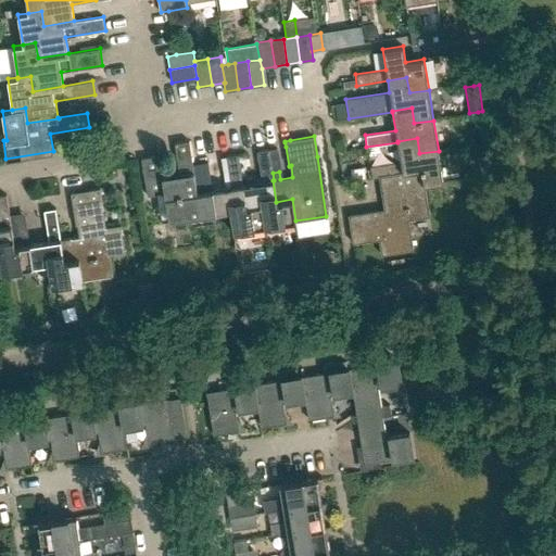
[(443,181),(439,151),(419,153),(417,138),(397,141),(397,142),(400,161),(370,165),(371,177),(378,176),(421,168),(425,185),(443,181)]
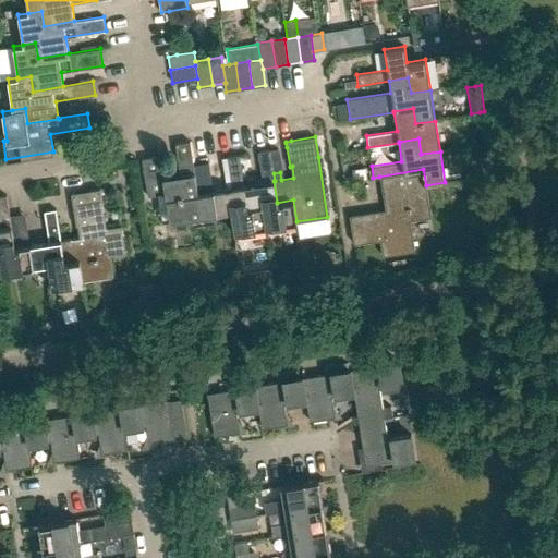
[(216,213),(213,191),(197,193),(190,141),(174,143),(180,173),(162,177),(159,155),(142,158),(147,196),(165,193),(169,220),(216,213)]
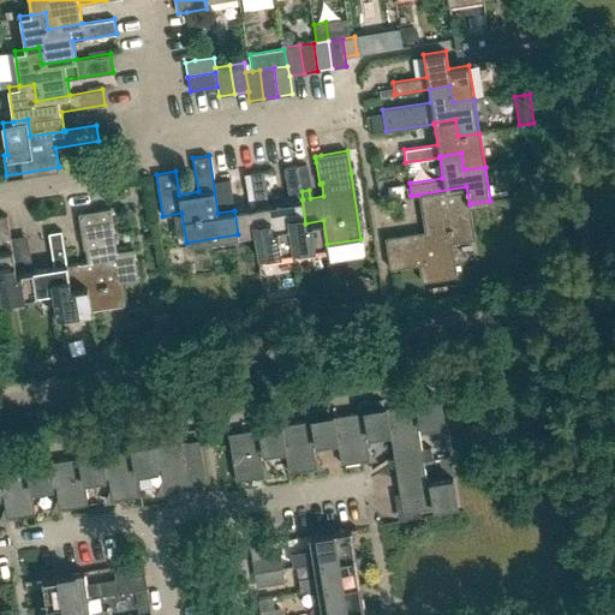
[(305,163),(297,166),(302,191),(309,190),(311,189),(308,169),(305,163)]
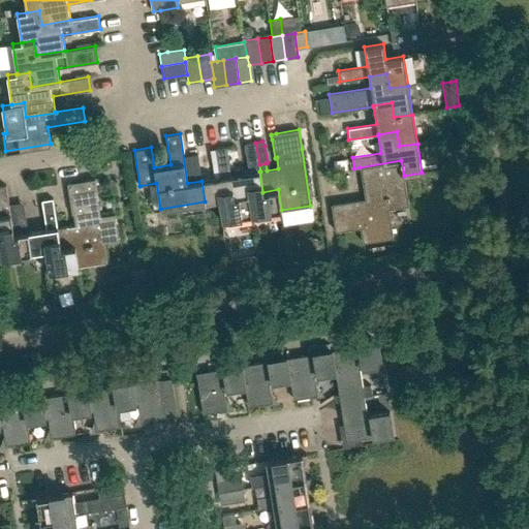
[(259,172),(260,172),(259,164),(255,143),(244,144),(249,174),(230,176),(230,177),(234,196),(248,194),(251,215),(281,210),(278,189),(262,192),(259,172)]
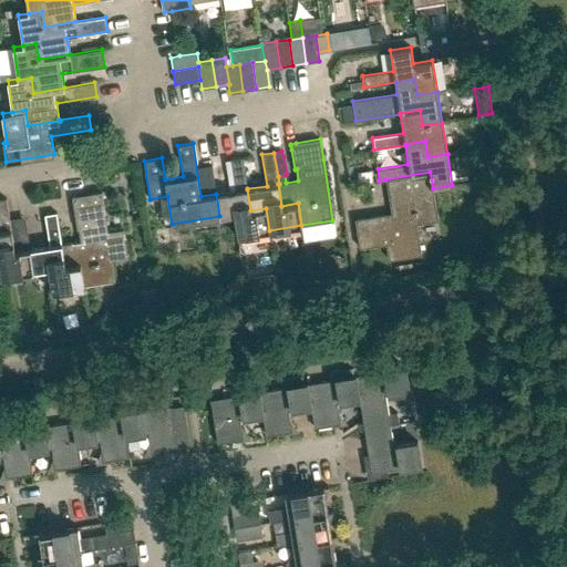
[(247,189),(247,188),(243,157),(230,160),(235,191),(216,194),(219,216),(234,214),(237,235),(269,230),(266,208),(250,210),(247,189)]
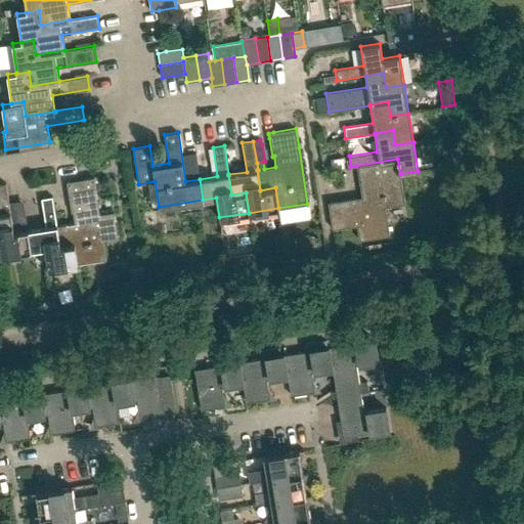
[(195,153),(181,155),(185,179),(200,177),(195,153)]
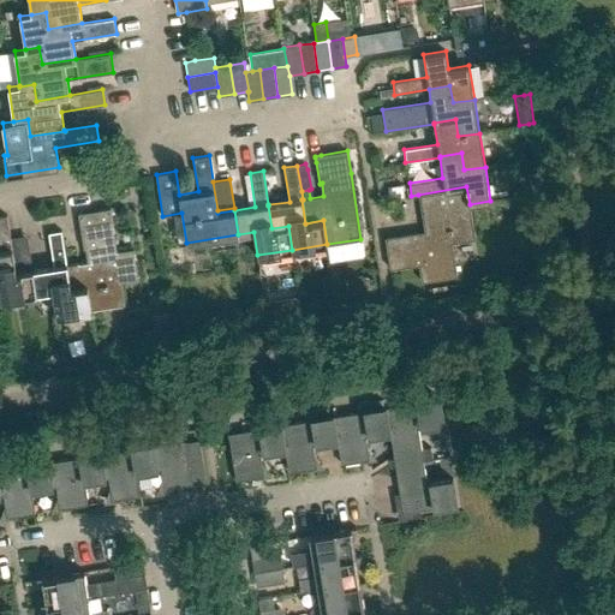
[(402,184),(386,186),(388,198),(404,197),(402,184)]
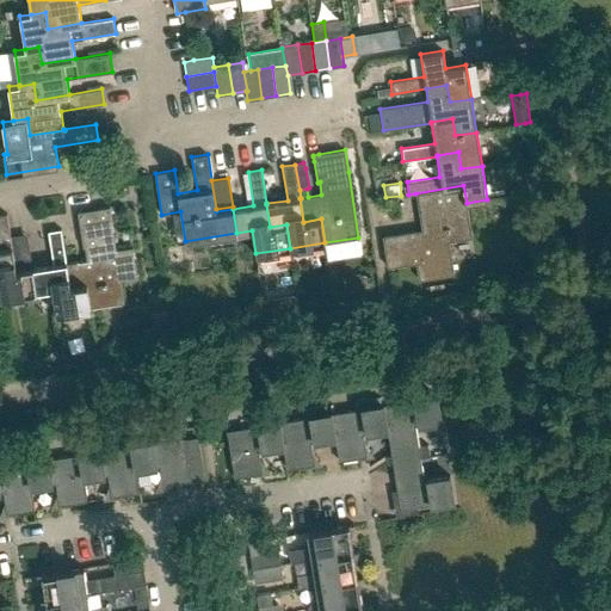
[(473,236),(467,203),(463,185),(415,193),(421,229),(382,235),(387,267),(417,263),(419,279),(455,273),(450,240),(473,236)]
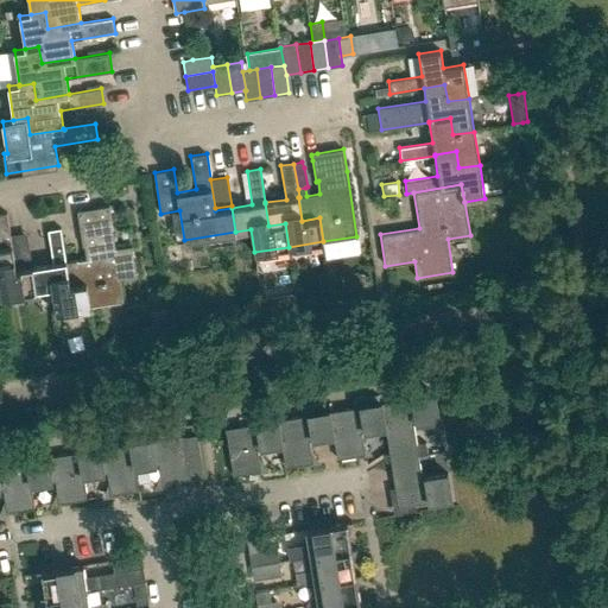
[(86,283),(89,306),(122,301),(119,278),(137,276),(132,245),(115,248),(108,206),(77,210),(82,246),(84,246),(86,258),(65,261),(69,286),(86,283)]
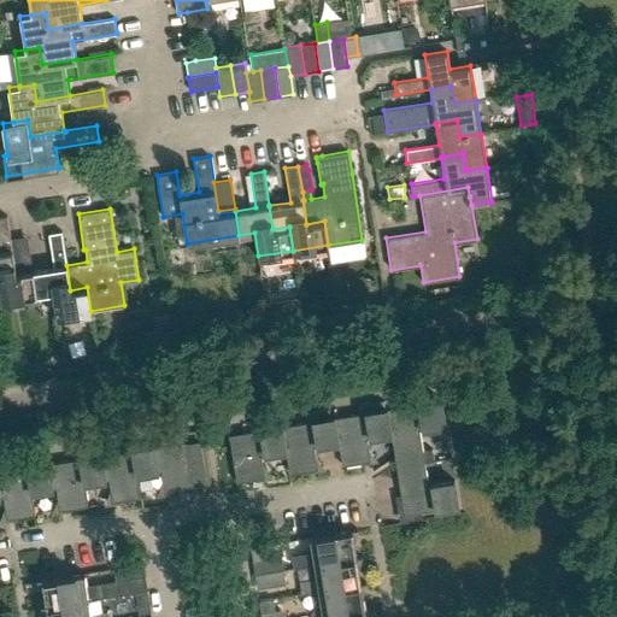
[(36,295),(31,271),(16,274),(6,216),(0,217),(0,293),(1,301),(36,295)]
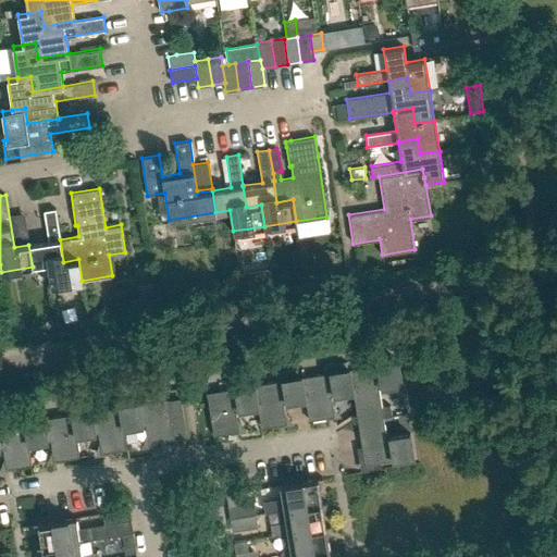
[(60,239),(56,209),(44,211),(48,242),(28,245),(33,267),(47,264),(50,286),(82,281),(78,259),(63,262),(60,239)]
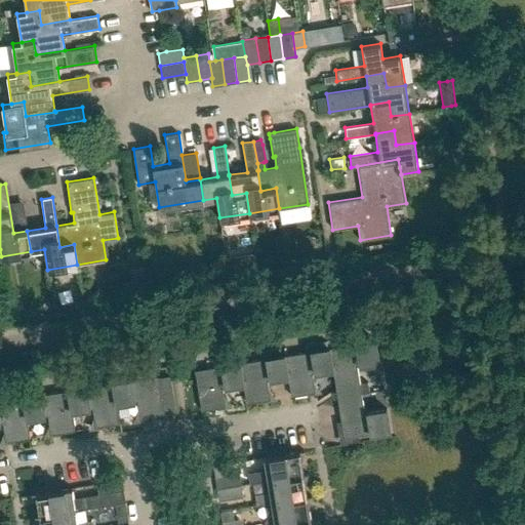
[(337,398),(362,394),(361,394),(370,392),(368,381),(360,382),(357,365),(379,362),(375,340),(330,348),(333,369),(337,398)]
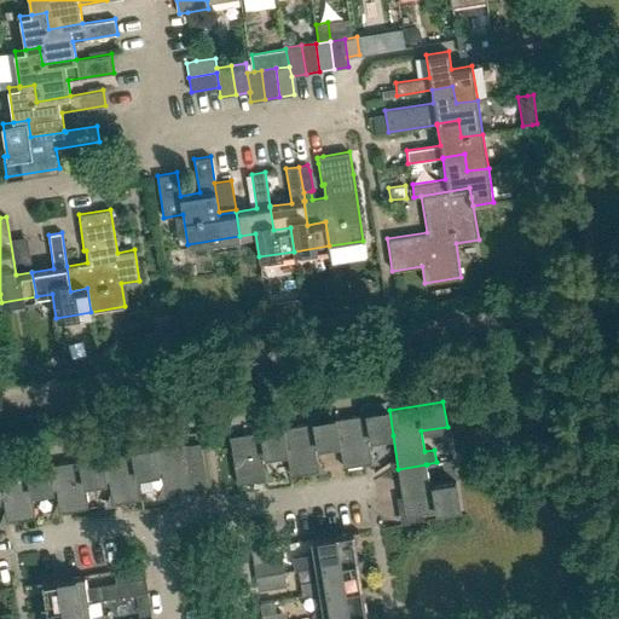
[(368,439),(393,435),(389,410),(336,418),(341,444),(340,444),(343,467),(379,461),(379,460),(376,460),(370,452),(368,439)]
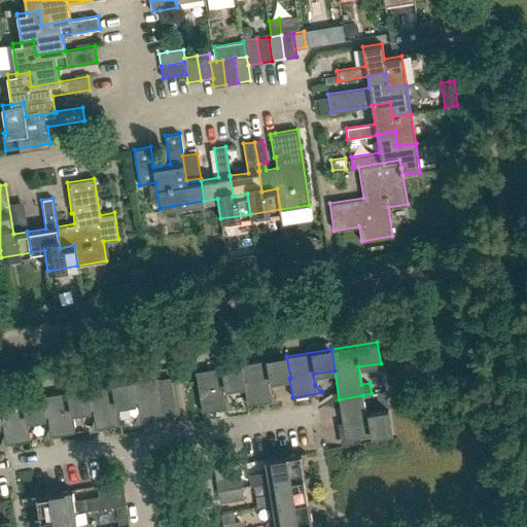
[(269,381),(289,378),(290,378),(286,356),(242,363),(245,385),(244,385),(247,405),(277,399),(277,398),(275,398),(271,392),(269,381)]
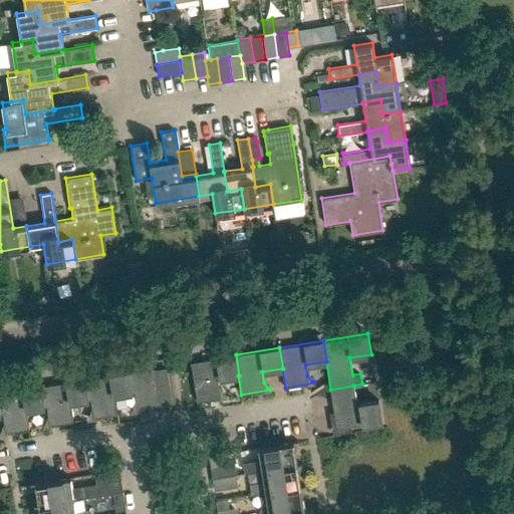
[(218,378),(238,375),(239,375),(236,354),(191,361),(198,402),(227,397),(226,396),(225,396),(220,390),(218,378)]
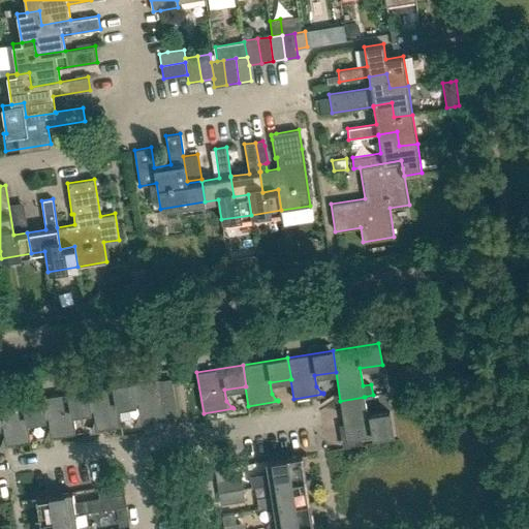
[(117,407),(118,407),(138,404),(141,414),(137,423),(136,423),(136,424),(166,419),(162,397),(175,395),(173,380),(160,382),(159,378),(114,385),(117,407)]
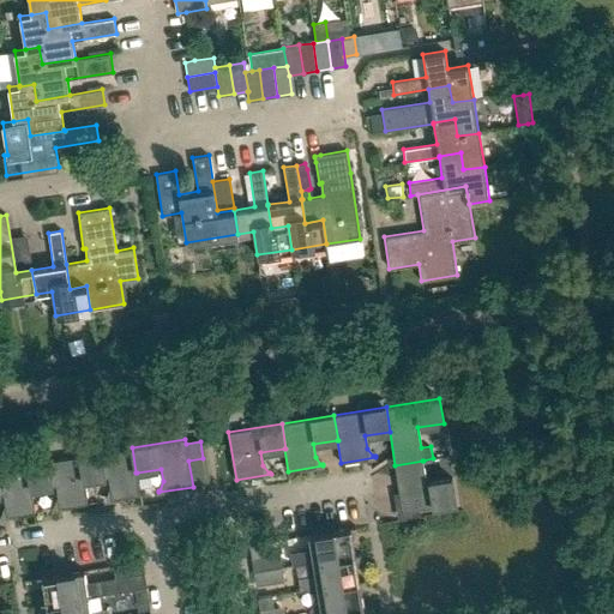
[(140,495),(137,473),(136,473),(132,447),(79,456),(83,481),(84,481),(108,477),(110,489),(107,499),(106,499),(106,500),(140,495)]
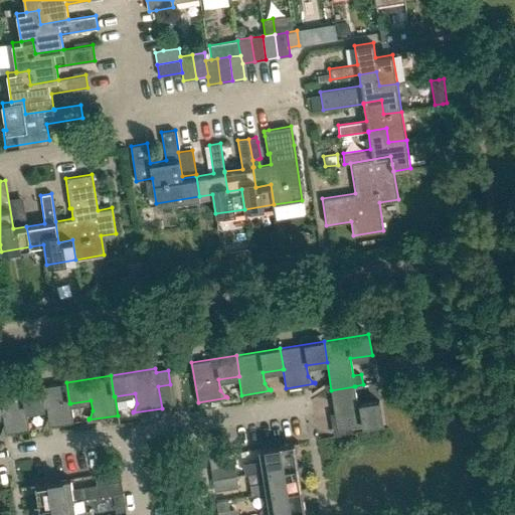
[(73,422),(70,403),(69,403),(66,382),(22,389),(26,410),(47,407),(48,417),(46,425),(44,425),(44,426),(73,422)]
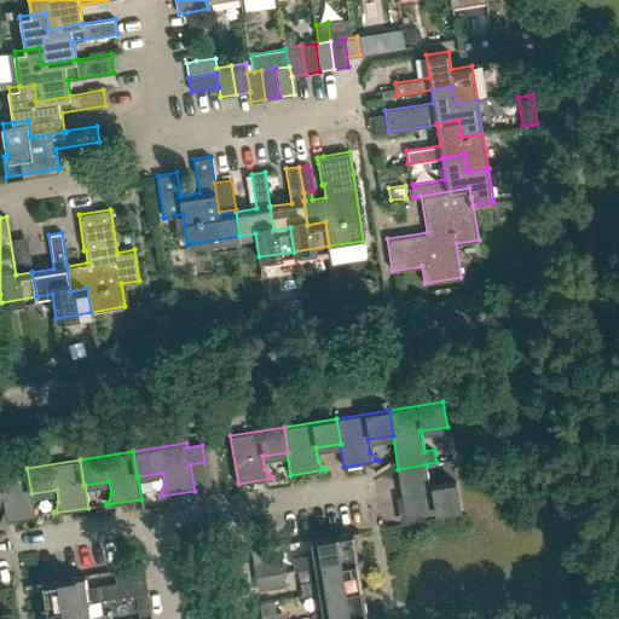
[(427,464),(398,469),(405,516),(460,507),(456,482),(429,486),(427,464)]
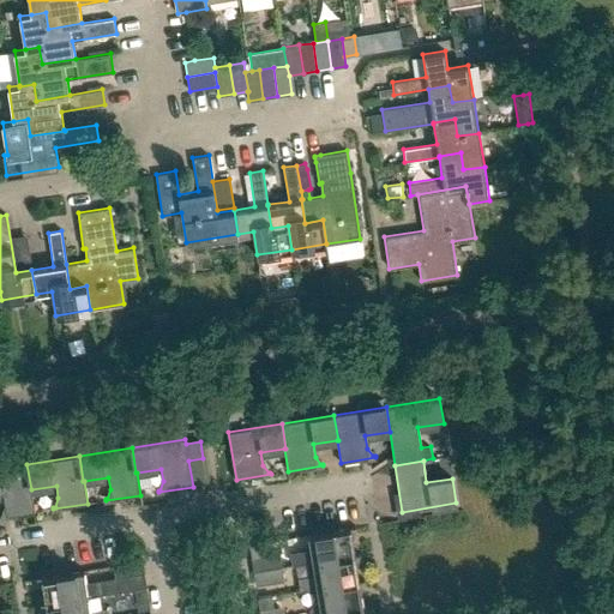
[(35,512),(31,489),(26,464),(0,468),(0,494),(4,494),(6,506),(2,516),(0,516),(1,517),(35,512)]
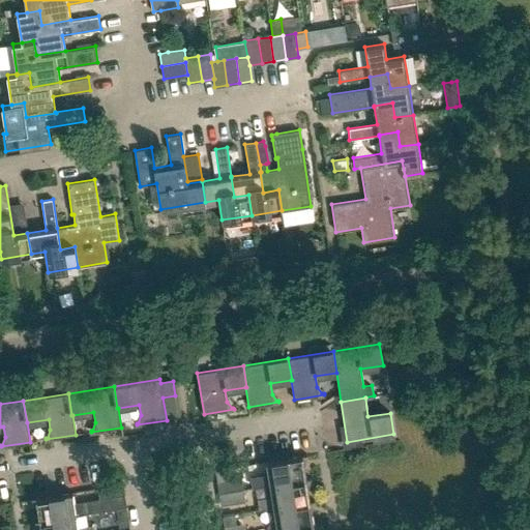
[(306,479),(306,478),(304,465),(306,457),(307,457),(307,454),(266,462),(268,475),(253,478),(254,488),(270,484),(306,479)]
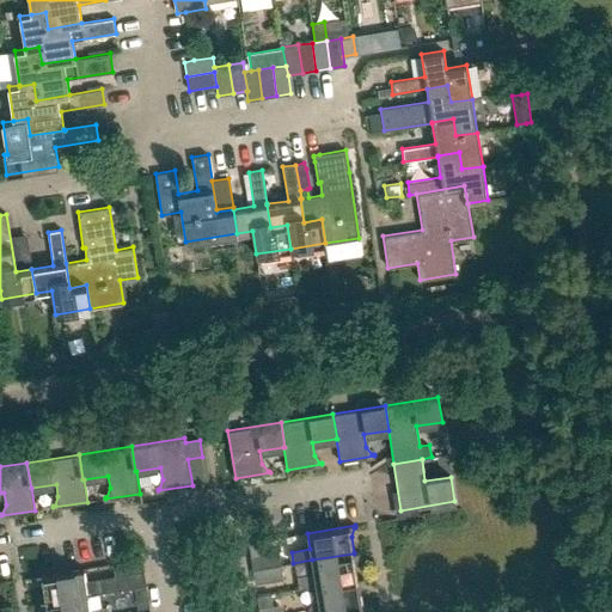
[(251,557),(263,555),(261,542),(249,544),(251,557)]
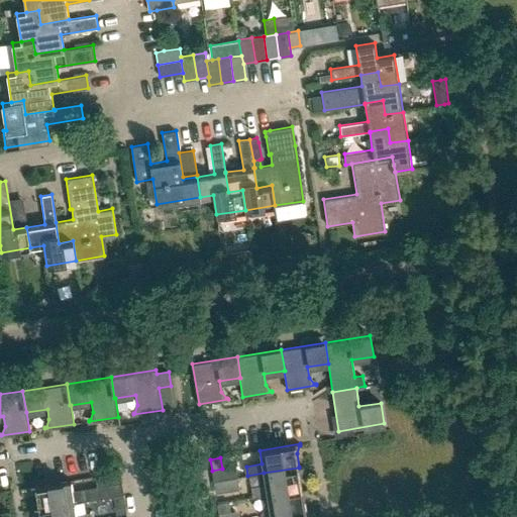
[(302,490),(302,489),(300,476),(302,468),(304,468),(303,466),(299,467),(299,468),(264,473),(266,486),(252,488),(253,497),(268,495),(302,490)]
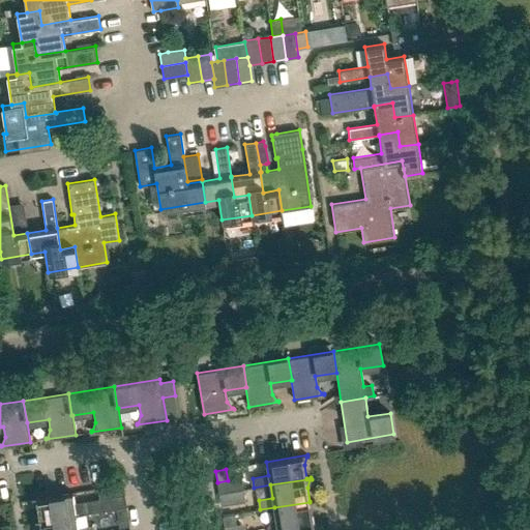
[(99,499),(125,495),(123,484),(98,488),(99,499)]
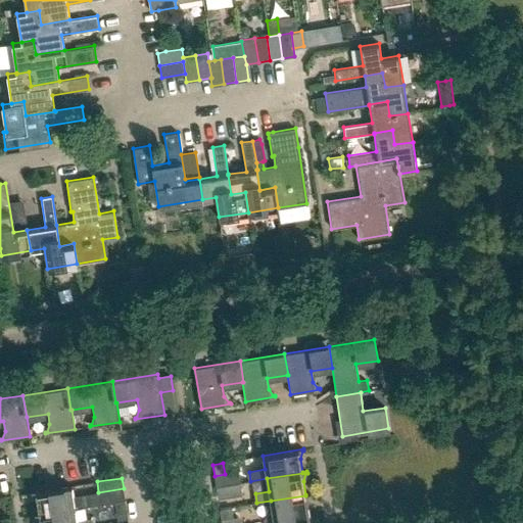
[(219,498),(242,494),(240,482),(217,486),(219,498)]
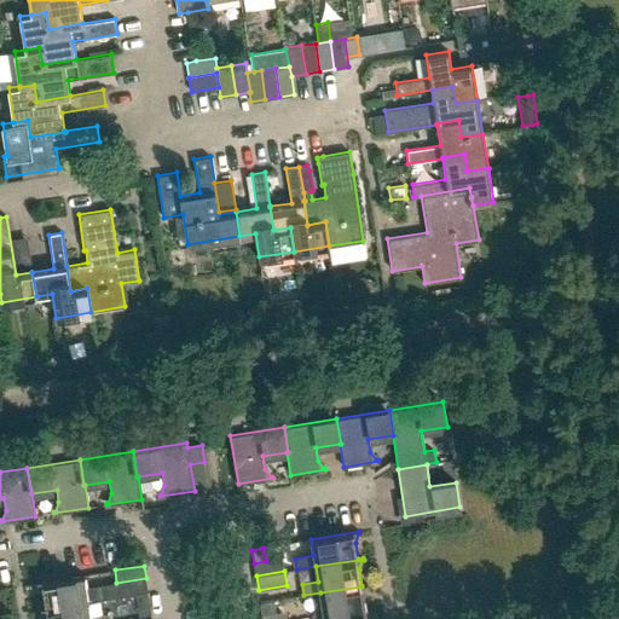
[(47,609),(90,602),(105,600),(103,588),(87,590),(85,574),(38,583),(38,584),(39,584),(45,593),(47,608),(47,609)]
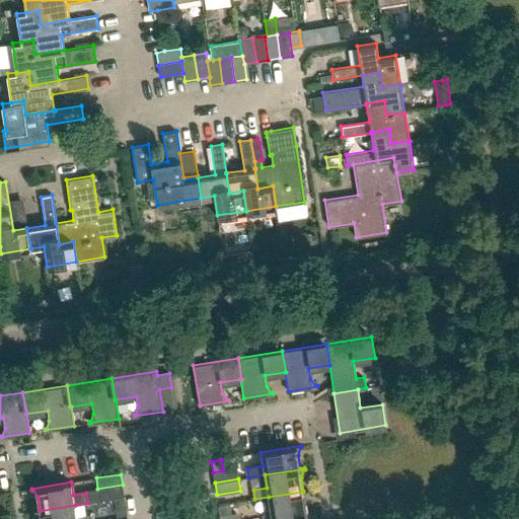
[(273,518),(307,514),(307,513),(305,500),(307,492),(308,492),(308,490),(303,491),(303,492),(269,497),(270,509),(267,510),(263,517),(262,518),(273,518)]
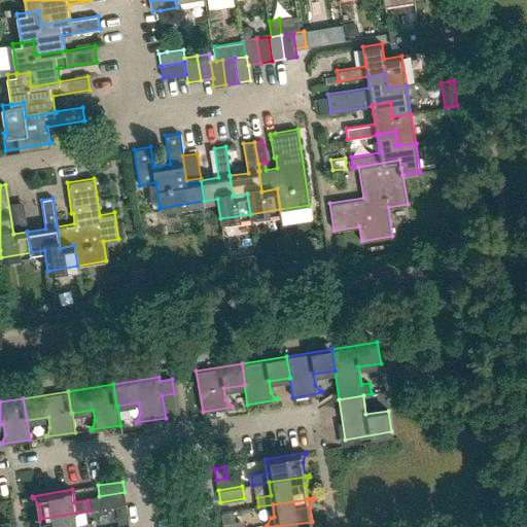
[(119,524),(130,522),(127,504),(116,506),(119,524)]
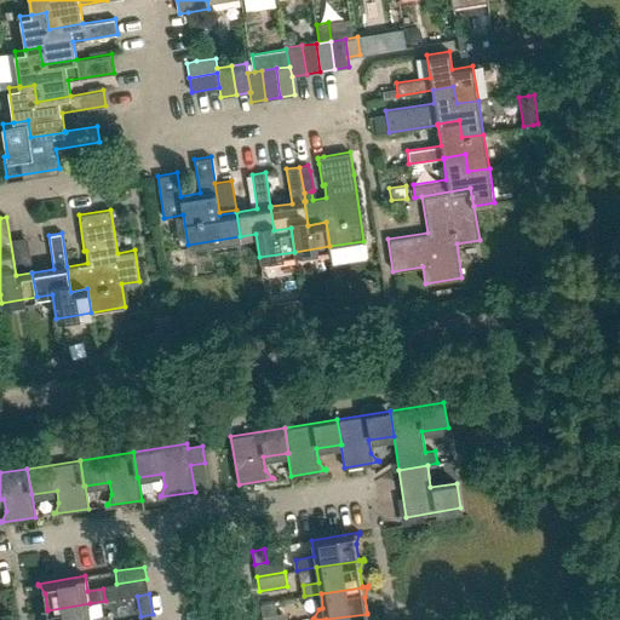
[(263,618),(275,615),(273,602),(260,603),(263,618)]
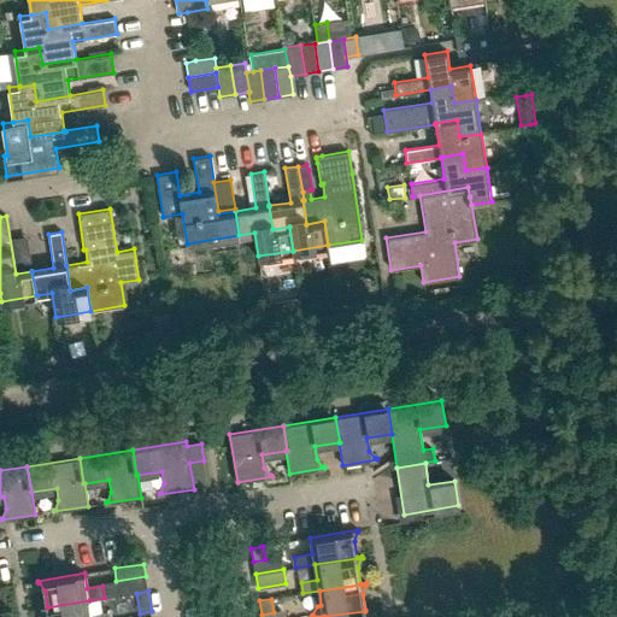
[(107,616),(107,612),(92,615),(89,600),(47,607),(47,606),(41,607),(41,609),(43,609),(48,616),(107,616)]
